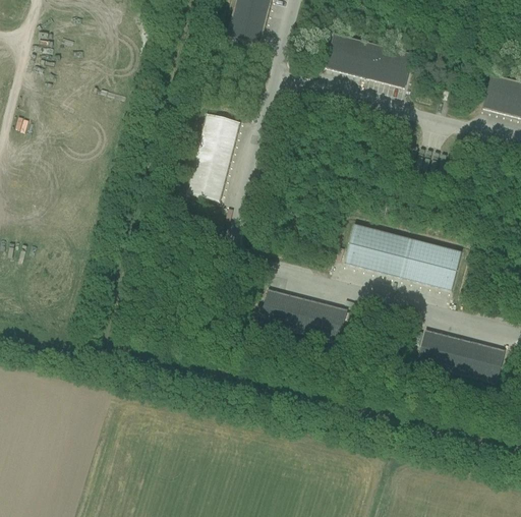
[(235,0),(226,35),(259,44),(270,0),(235,0)]
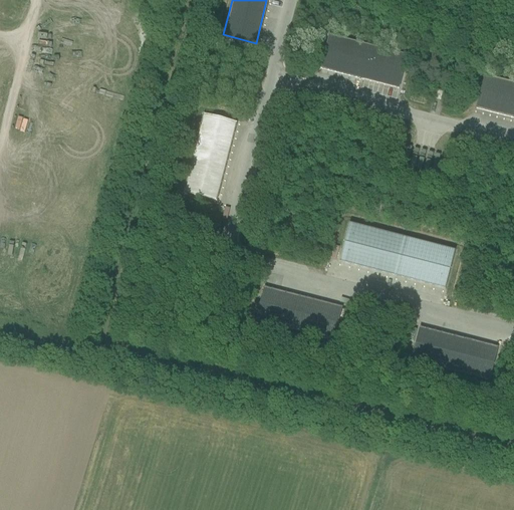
[(320,66),(399,85),(407,53),(328,33),(320,66)]
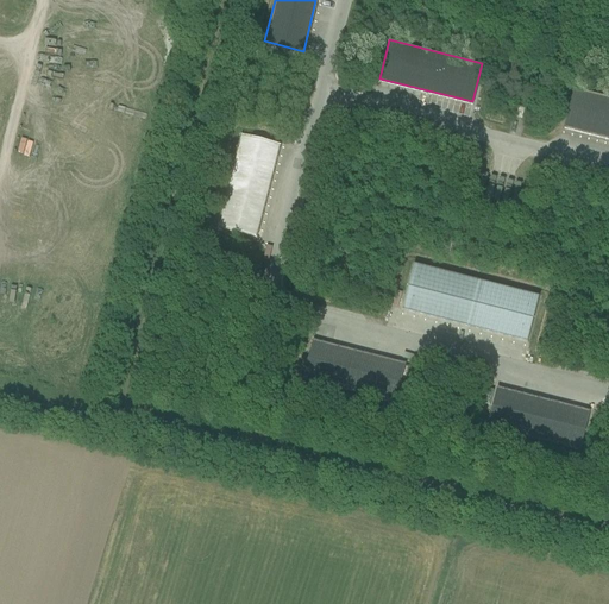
[(564,125),(608,137),(608,95),(573,87),(564,125)]
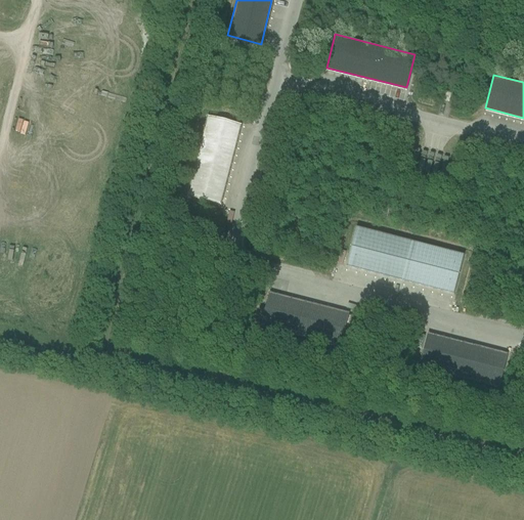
[(187,193),(220,203),(241,123),(207,115),(187,193)]
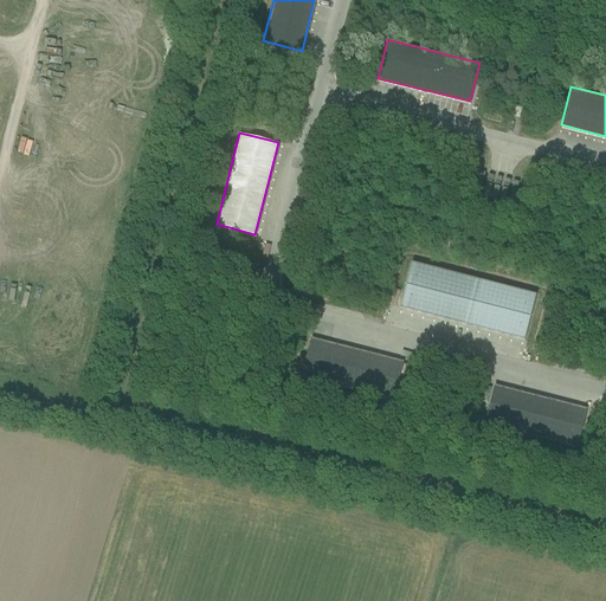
[(399,305),(524,337),(536,292),(411,260),(399,305)]
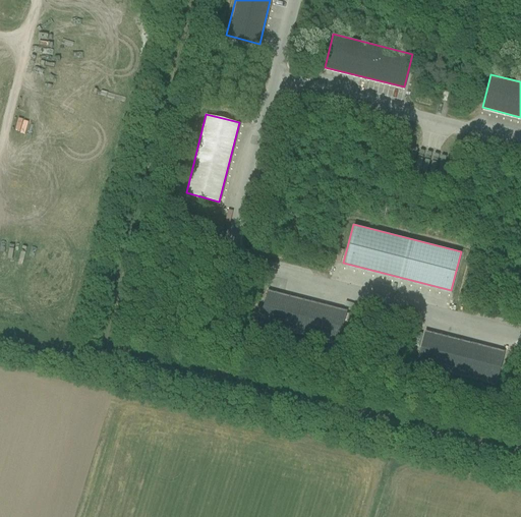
[(258,323),(338,343),(346,309),(268,289),(258,323)]
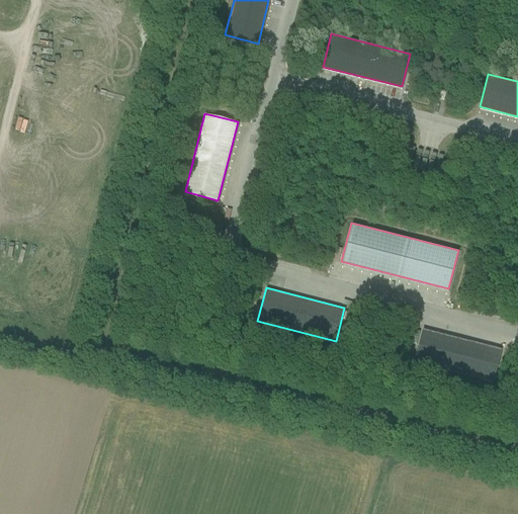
[(414,360),(493,380),(501,348),(423,328),(414,360)]
